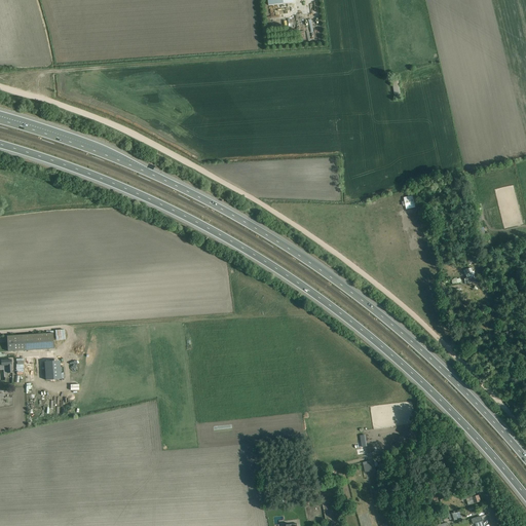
[(398,78),(391,79),(395,96),(401,95),(398,78)]
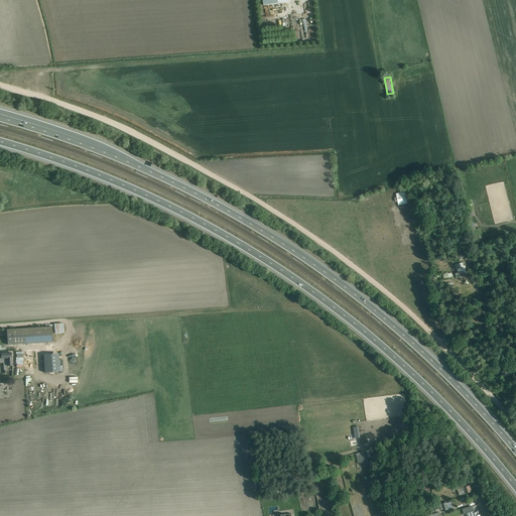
[(395,202),(397,202),(398,206),(407,204),(405,191),(396,194),(396,198),(394,198),(395,202)]
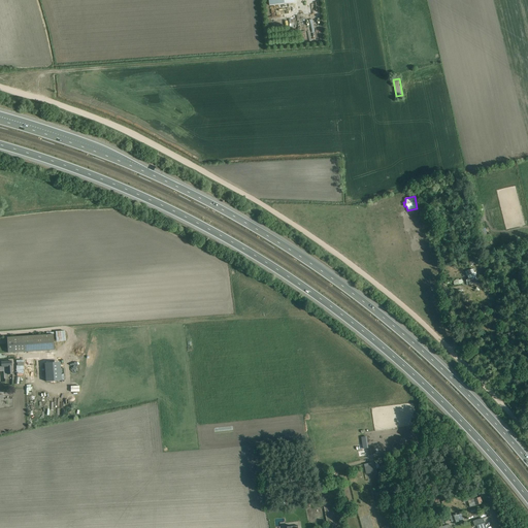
[(292,208),(283,204),(282,206),(278,205),(276,209),(290,215),(292,208)]
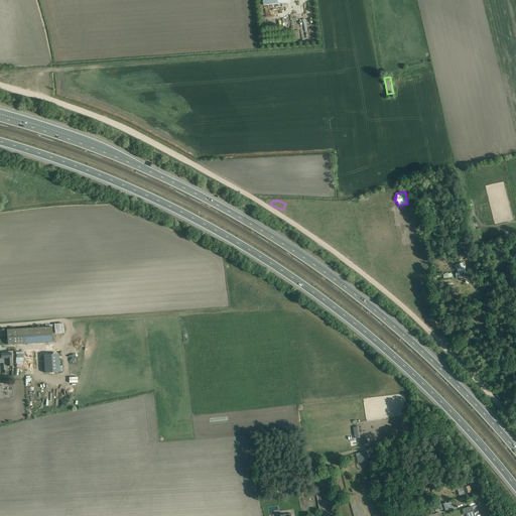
[(476,229),(474,223),(470,224),(473,234),(478,232),(478,233),(480,232),(479,229),(479,228),(478,229),(476,229)]
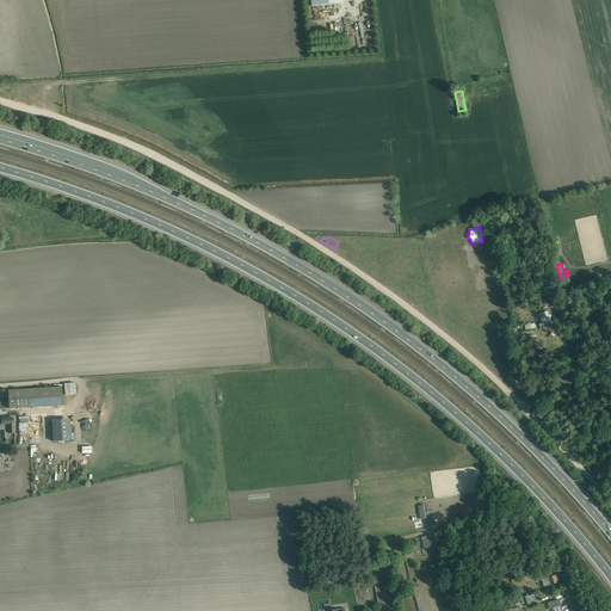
[(548,312),(544,312),(539,314),(541,320),(545,318),(547,321),(539,323),(541,326),(542,326),(543,329),(553,327),(551,323),(550,323),(548,312)]
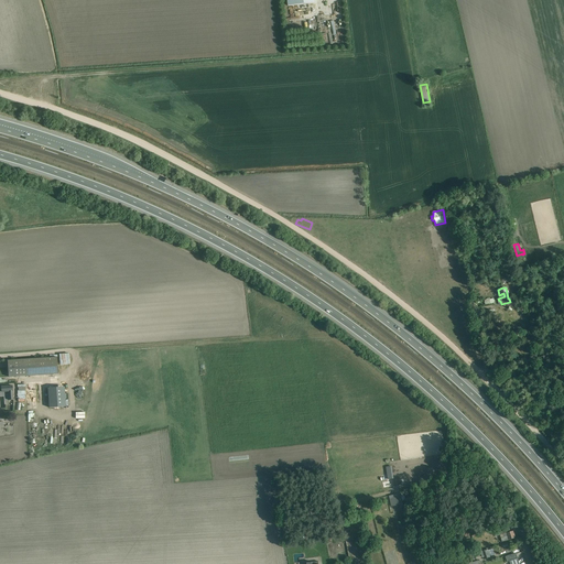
[(534,345),(527,347),(528,354),(531,354),(532,356),(530,356),(530,359),(538,358),(534,345)]
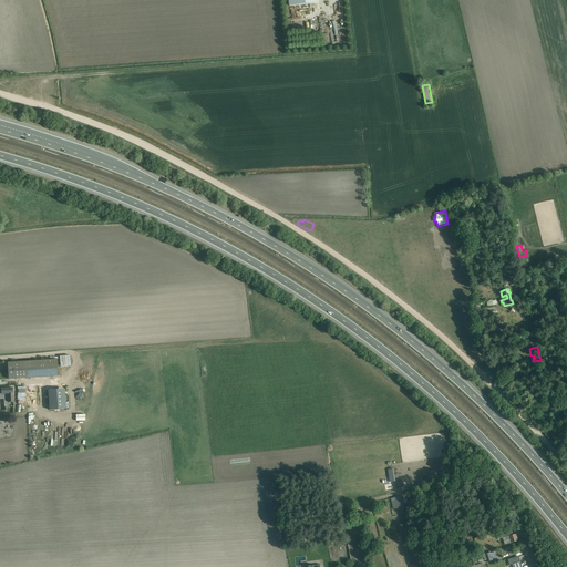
[(70,356),(60,357),(61,369),(65,368),(65,367),(70,367),(70,356)]
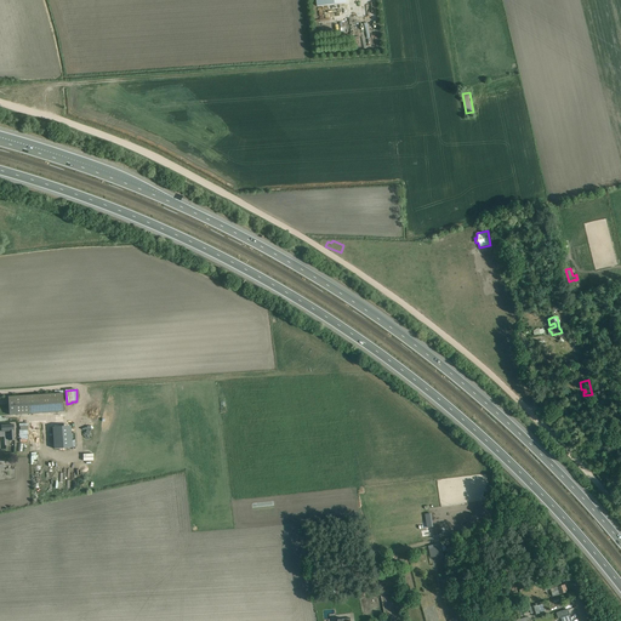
[(55,391),(55,394),(9,397),(10,415),(64,411),(63,393),(63,391),(55,391)]
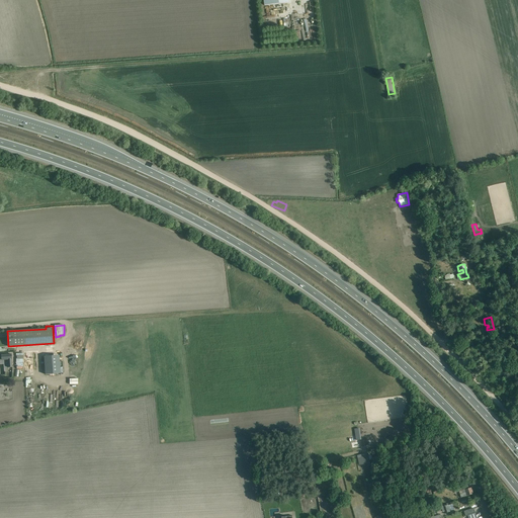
[(45,374),(60,373),(59,354),(44,355),(45,374)]
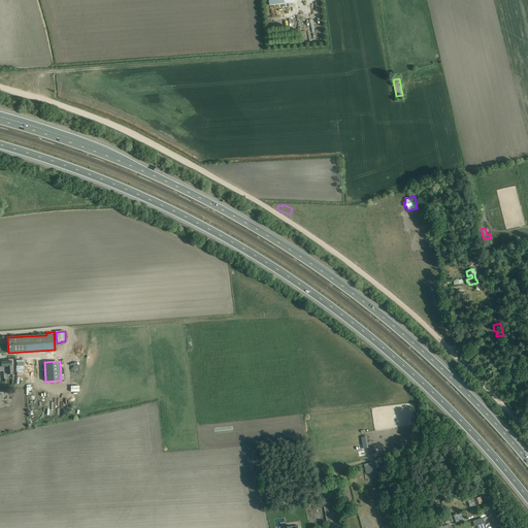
[(9,374),(12,373),(11,362),(0,362),(0,364),(0,371),(3,371),(4,383),(9,382),(9,374)]
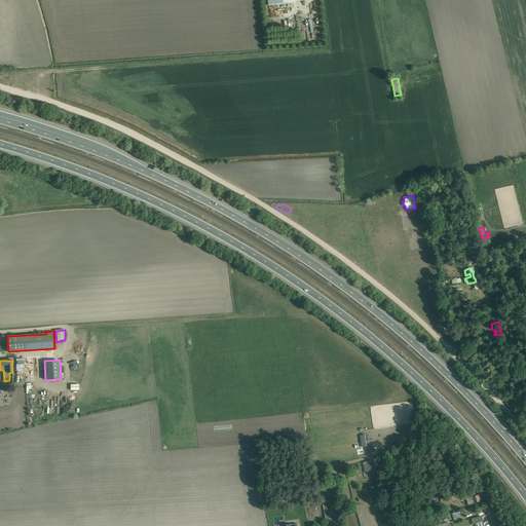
[(368,461),(363,462),(365,472),(376,470),(375,466),(378,466),(377,460),(374,461),(373,459),(368,461)]
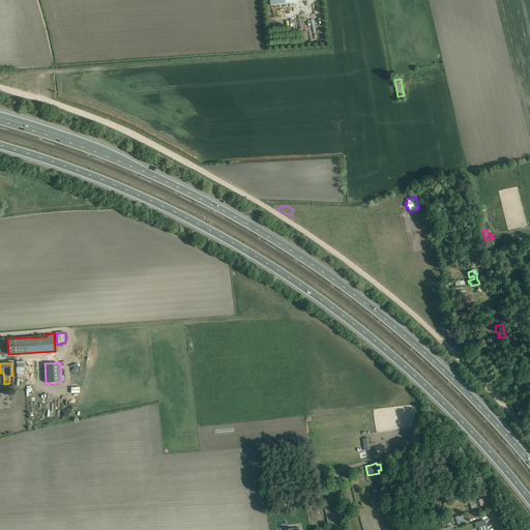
[(479,500),(470,503),(472,509),(484,505),(482,499),(479,500)]
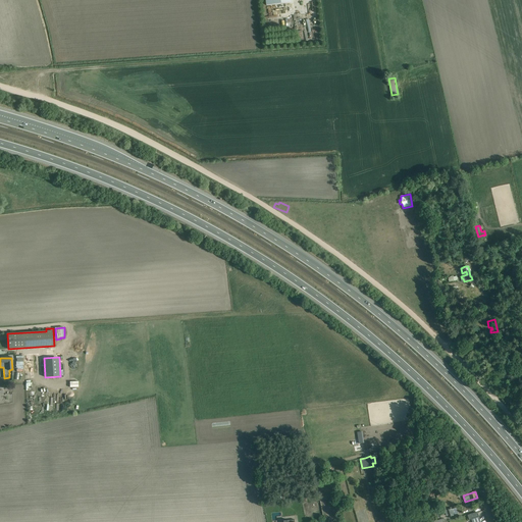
[(452,509),(446,511),(445,509),(436,512),(437,514),(439,513),(441,518),(447,516),(448,518),(454,516),(454,515),(458,514),(456,508),(452,509)]
